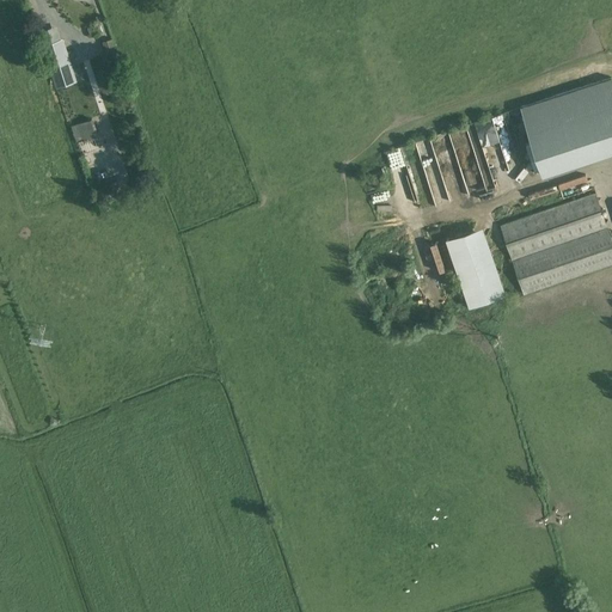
[(71,69),(62,41),(61,38),(59,40),(55,28),(40,34),(44,44),(54,74),(71,69)]
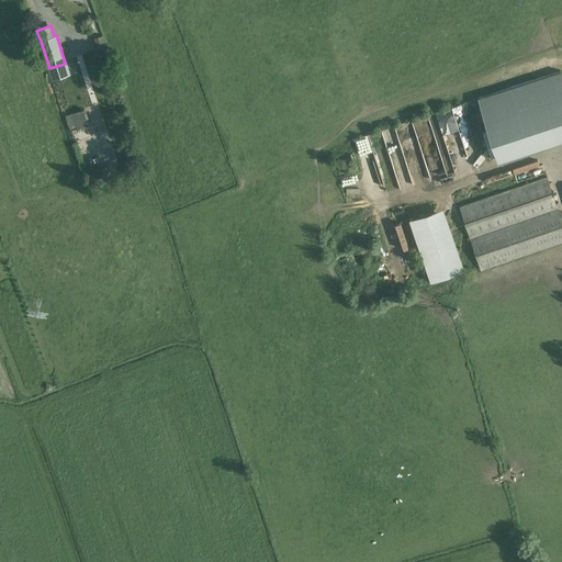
[(103,35),(94,38),(99,52),(107,48),(103,35)]
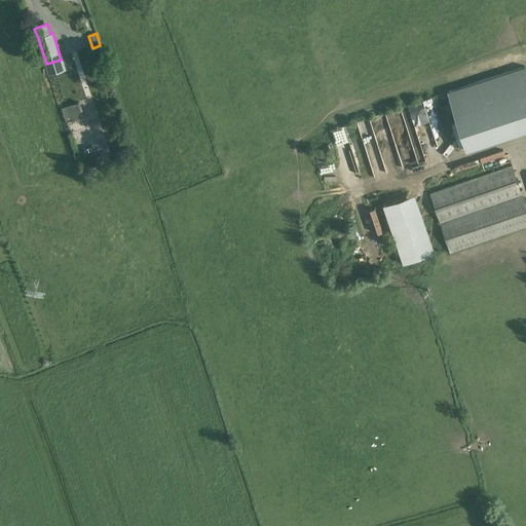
[(525,129),(525,68),(448,92),(465,149),(525,129)]
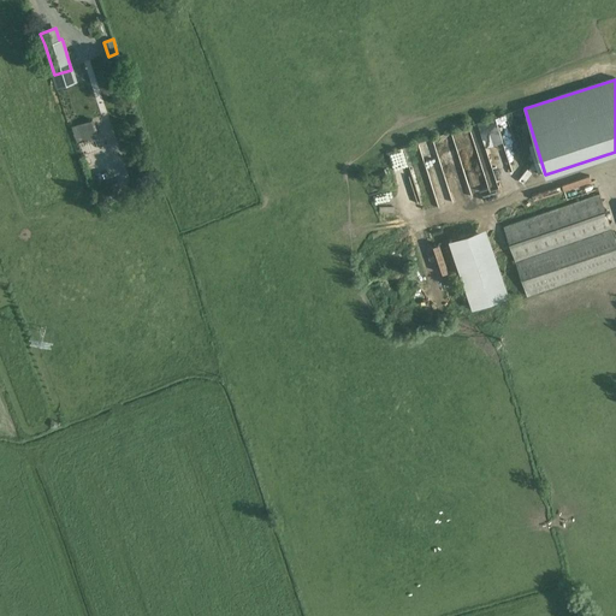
[(92,119),(72,126),(77,143),(98,136),(92,119)]
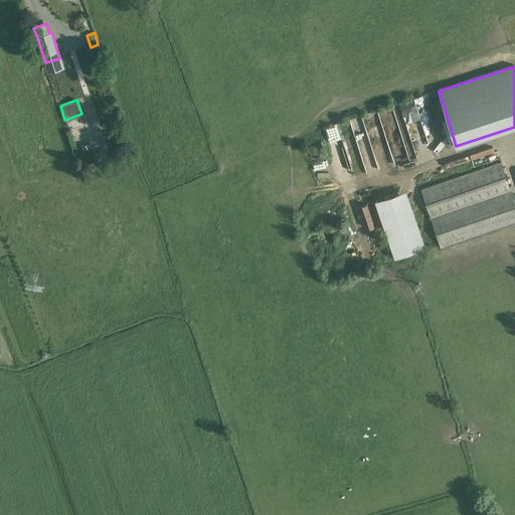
[(394,137),(392,131),(384,132),(389,159),(402,157),(401,146),(399,136),(394,137)]
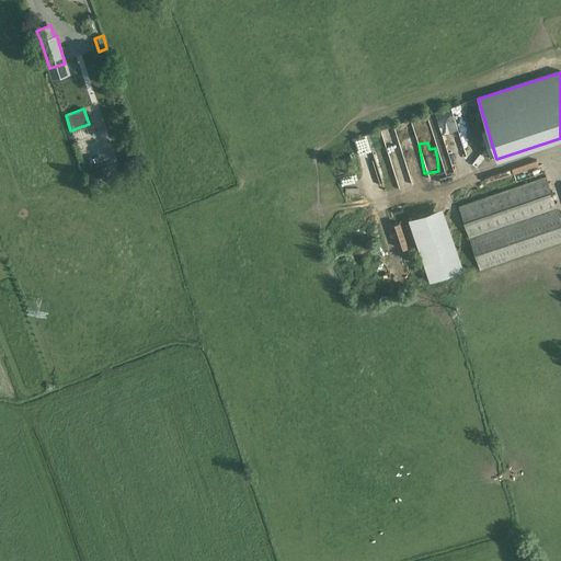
[(403,184),(396,158),(388,160),(396,187),(403,184)]
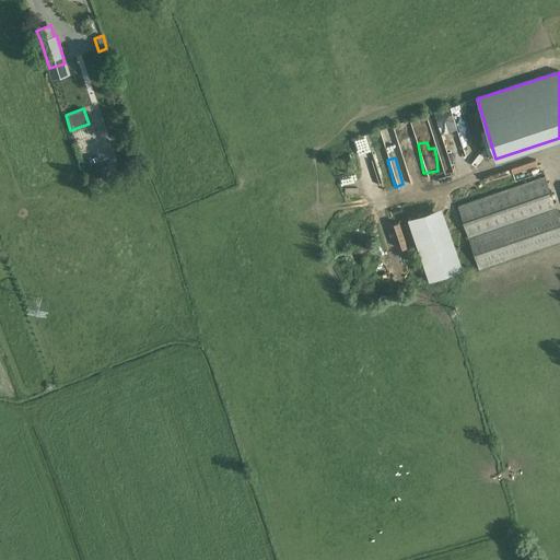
[(336,179),(341,191),(364,182),(360,170),(336,179)]
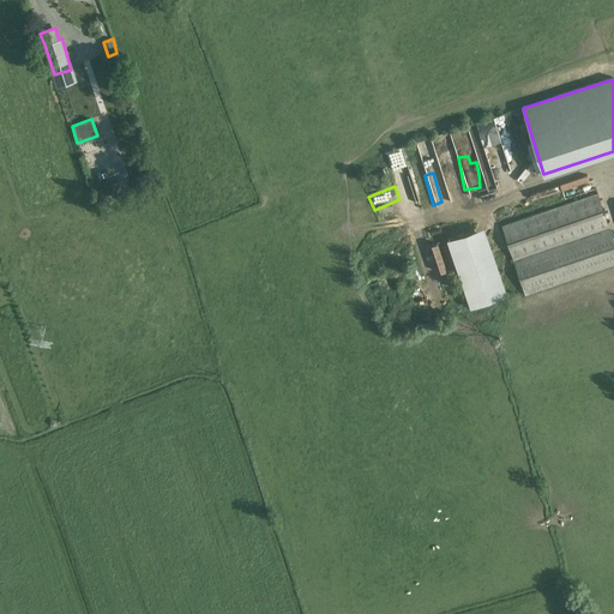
[(613,241),(597,193),(501,227),(525,295),(613,264),(613,241)]
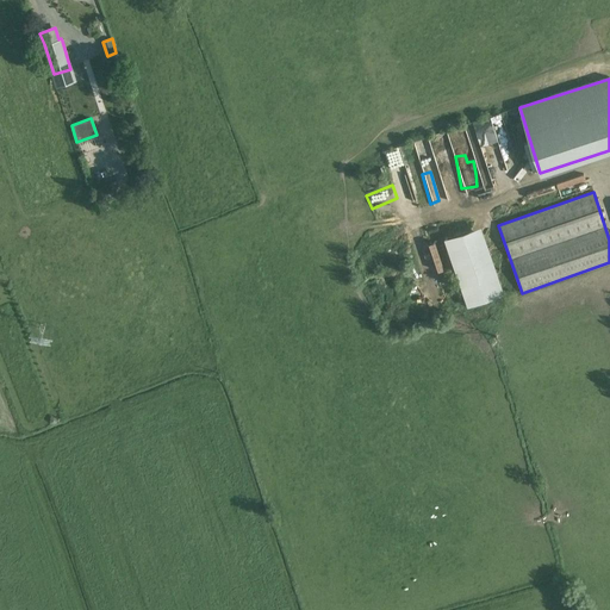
[(481,225),(444,238),(468,306),(504,293),(481,225)]
